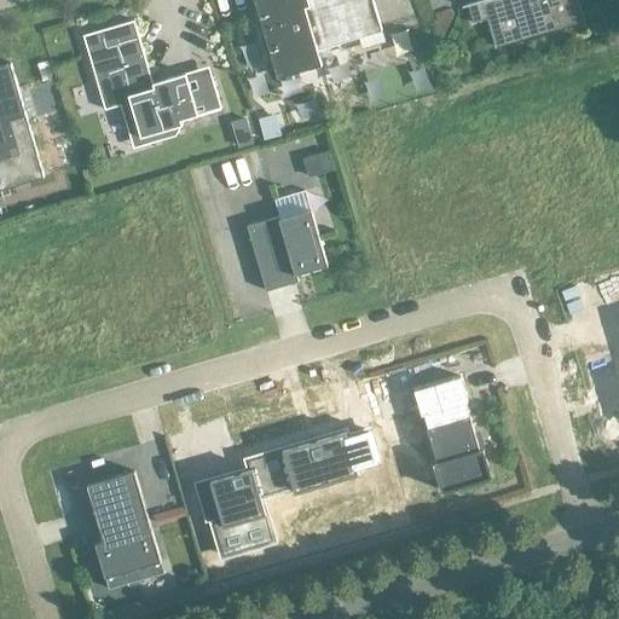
[(368,0),(255,0),(279,77),(322,65),(317,50),(318,48),(318,47),(340,40),(343,50),(360,44),(358,35),(380,28),(381,30),(382,30),(374,1),(369,3),(368,0)]
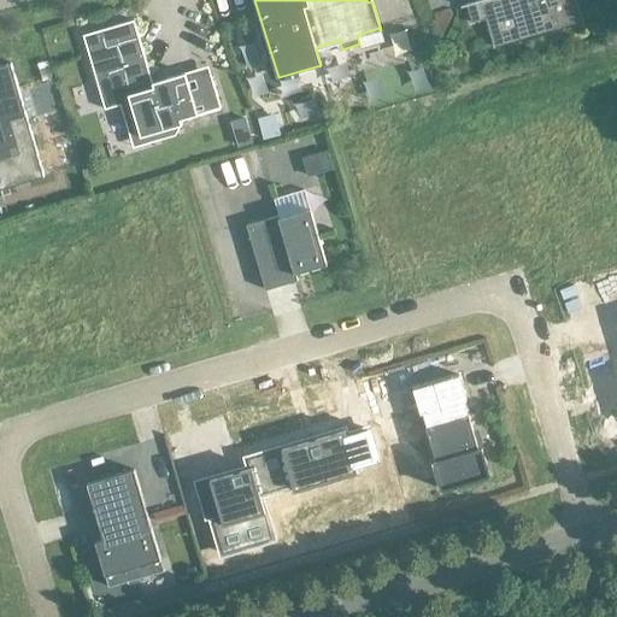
[(493,47),(582,21),(575,0),(480,0),(466,5),(471,23),(486,19),(493,47)]
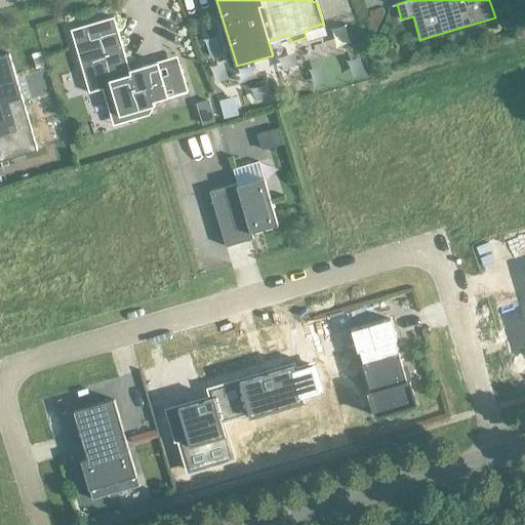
[(188,15),(192,30),(206,27),(203,11),(188,15)]
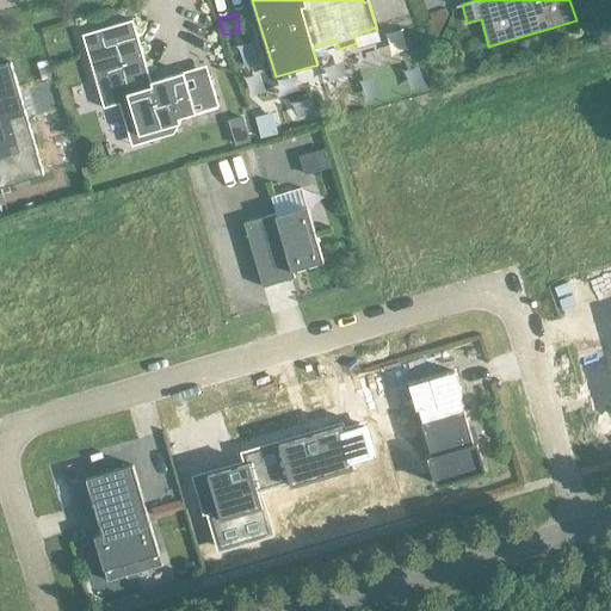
[(104,109),(129,102),(125,90),(150,82),(133,20),(81,35),(104,109)]
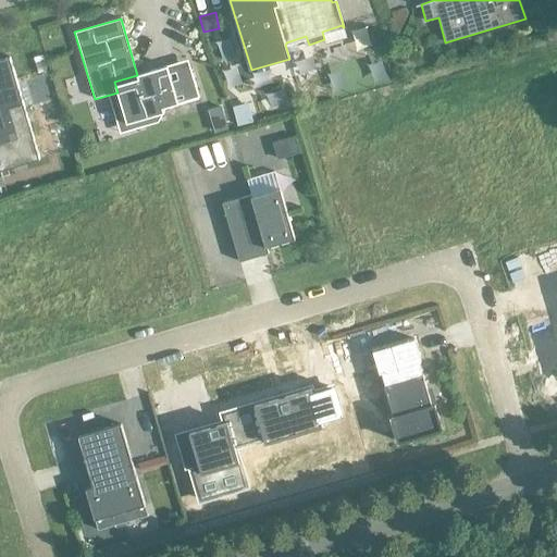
[(0,170),(39,159),(10,57),(0,60),(0,170)]
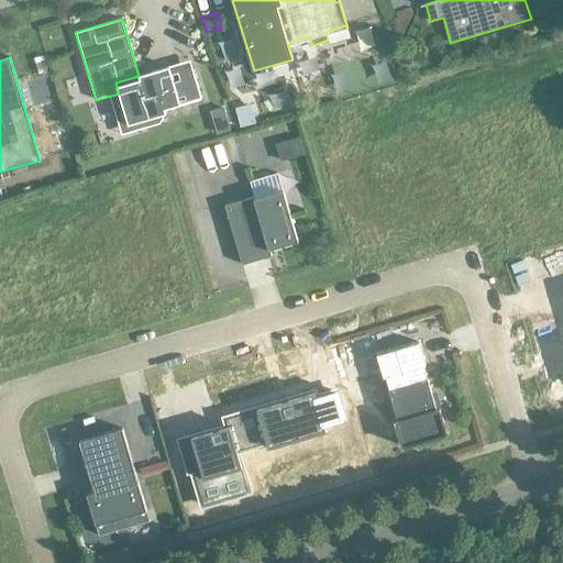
[(152,72),(139,76),(116,83),(119,94),(123,110),(121,114),(123,122),(132,128),(141,124),(143,120),(165,113),(164,110),(201,99),(192,72),(178,76),(180,81),(174,84),(168,67),(152,72)]
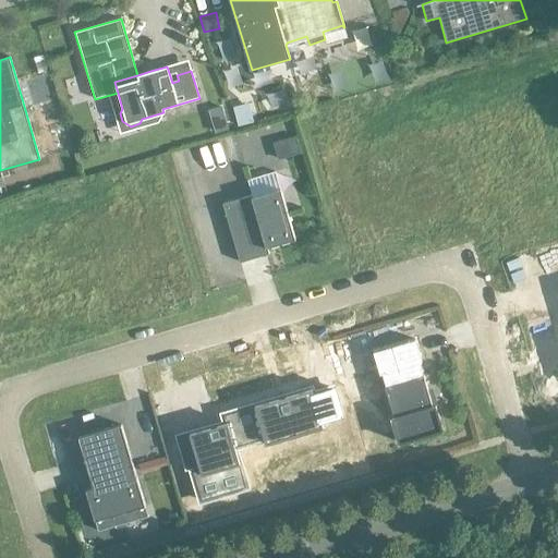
[(221,107),(208,110),(215,132),(228,129),(221,107)]
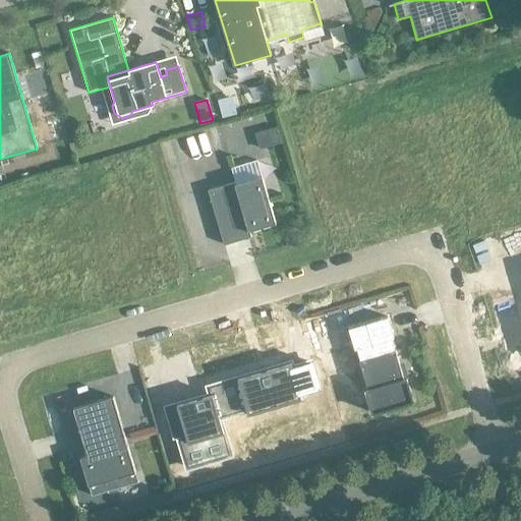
[(277,127),(254,133),(258,150),(281,143),(277,127)]
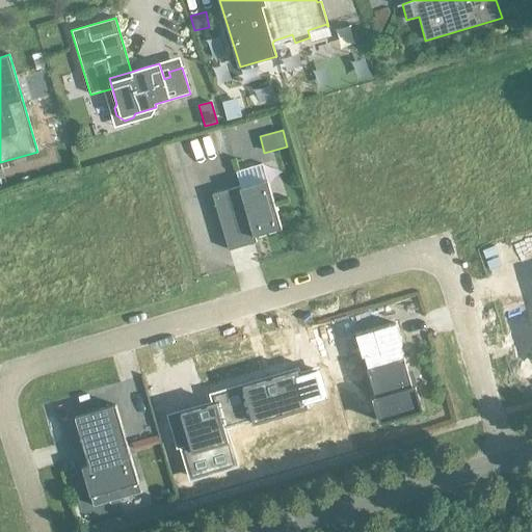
[(267,180),(241,188),(255,236),(282,229),(267,180)]
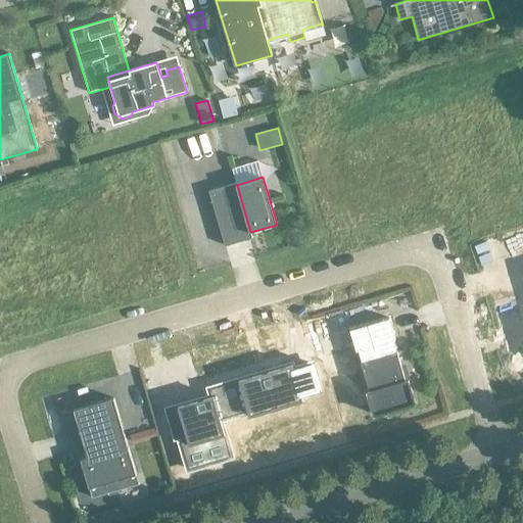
[(252,238),(250,232),(237,185),(236,183),(208,191),(225,246),(252,238)]
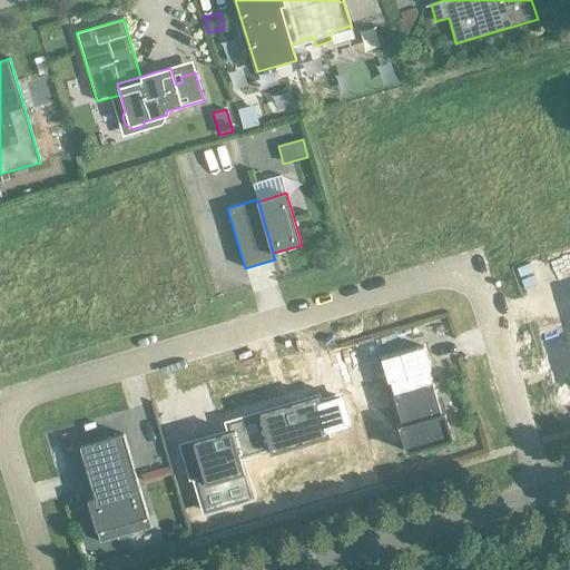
[(424,345),(380,359),(387,384),(390,383),(393,394),(403,426),(400,428),(408,452),(452,440),(444,414),(442,415),(433,383),(430,371),(432,371),(424,345)]
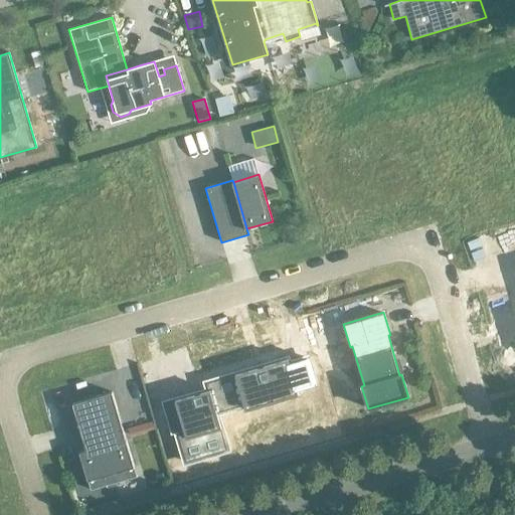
[(208,390),(162,404),(171,435),(177,433),(185,463),(227,450),(220,426),(217,412),(244,404),(245,409),(298,393),(298,392),(315,387),(305,353),(206,383),(208,390)]
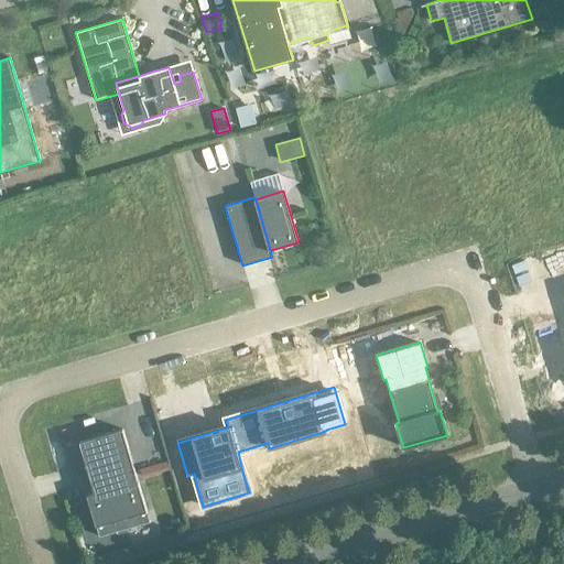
[(79,442),(93,487),(95,494),(87,496),(99,537),(127,529),(126,527),(125,528),(122,519),(147,512),(138,480),(122,430),(79,442)]
